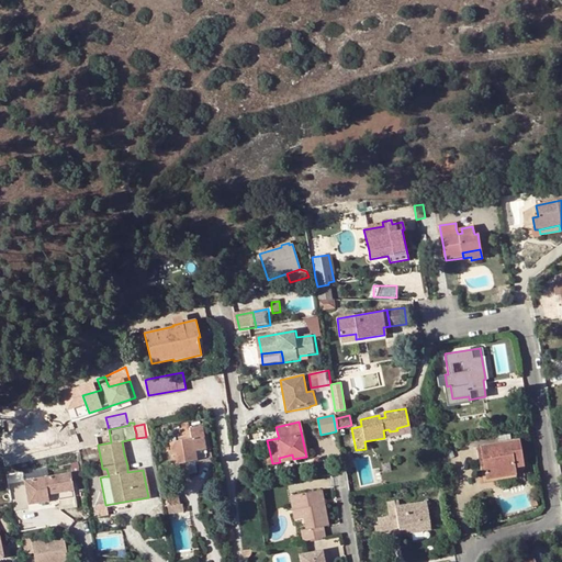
[(409,433),(408,425),(396,428),(397,430),(390,431),(389,429),(383,430),(384,438),(409,433)]
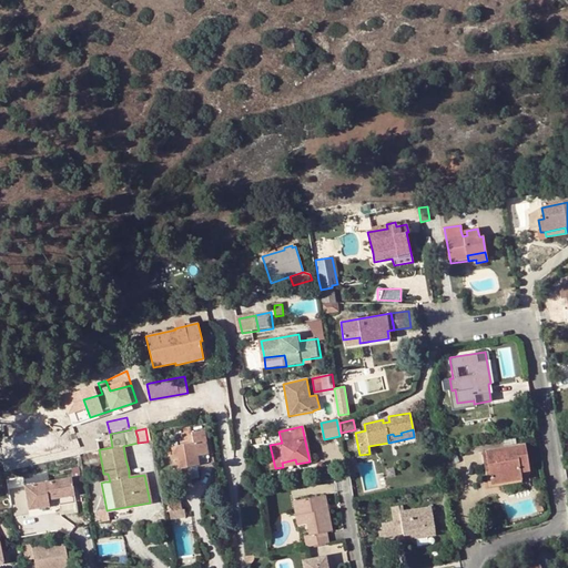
[(210,440),(204,442),(206,454),(205,455),(208,463),(200,464),(200,465),(200,469),(213,466),(210,440)]
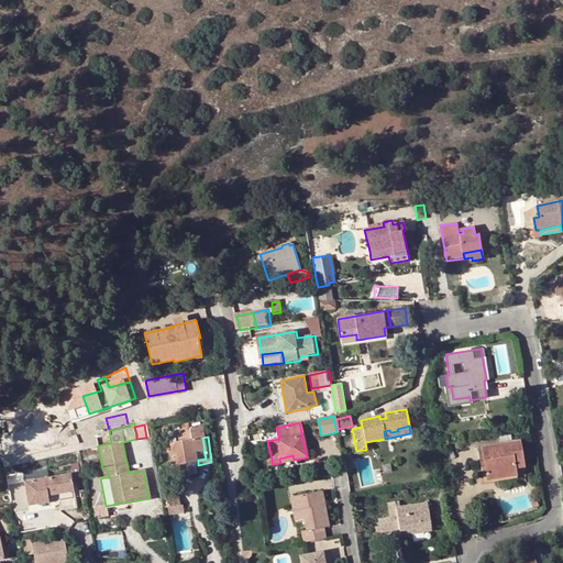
[(17,439),(0,441),(0,449),(1,453),(19,449),(17,439)]
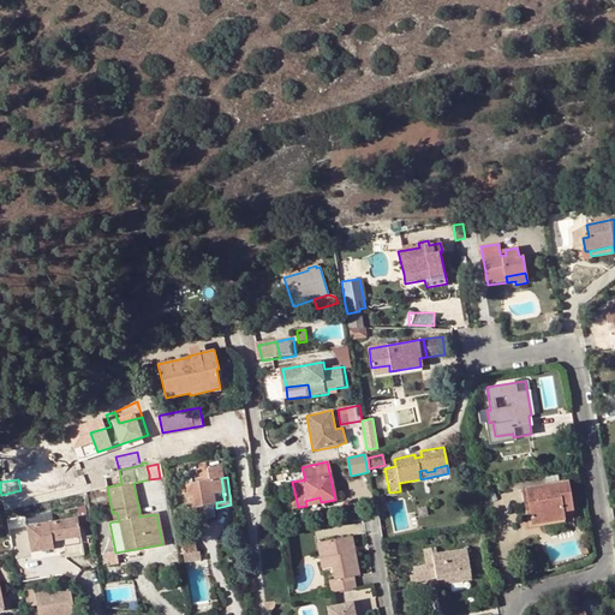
[(566,482),(525,489),(527,503),(523,503),(526,519),(529,519),(530,520),(562,515),(572,513),(566,482)]
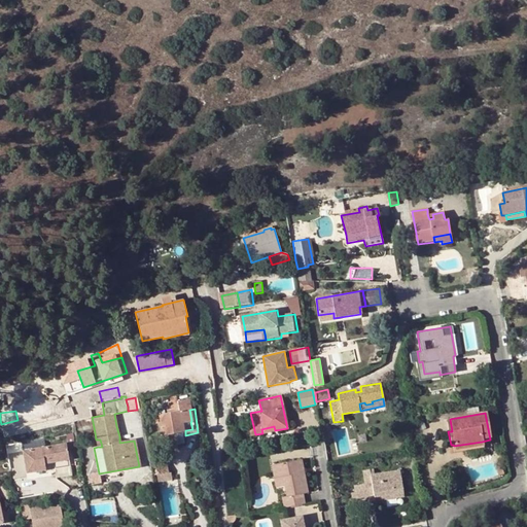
[(20,430),(18,420),(1,424),(3,433),(20,430)]
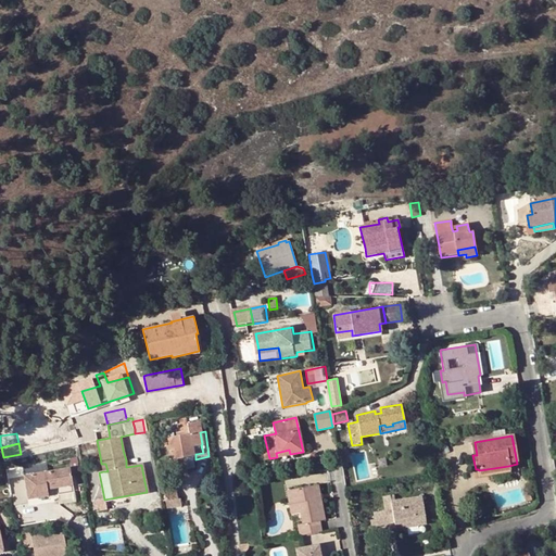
[(339,447),(343,467),(349,466),(345,446),(339,447)]
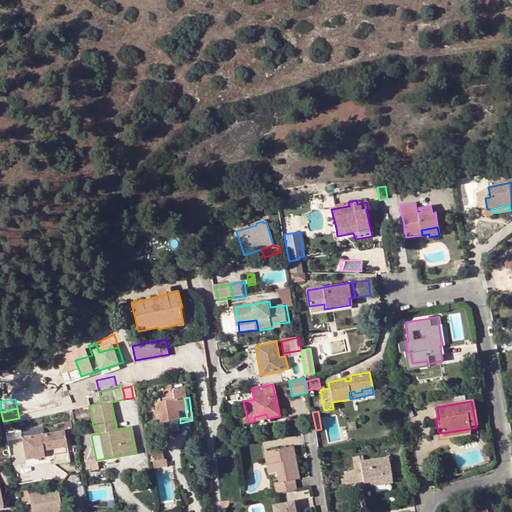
[(178,420),(169,421),(172,432),(180,430),(178,420)]
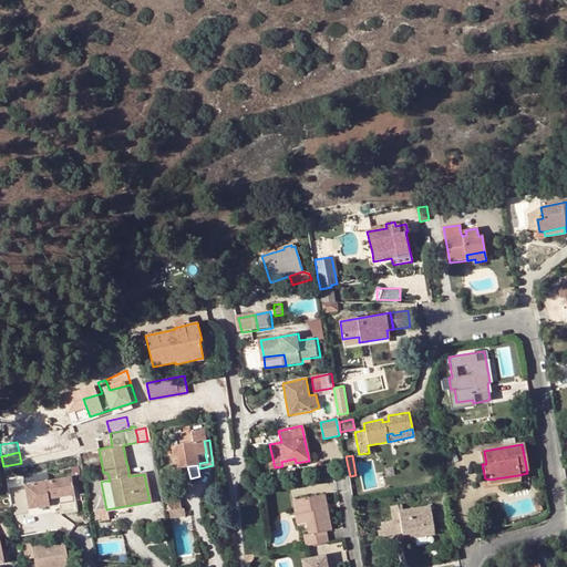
[(519,480),(518,475),(488,480),(488,484),(519,480)]
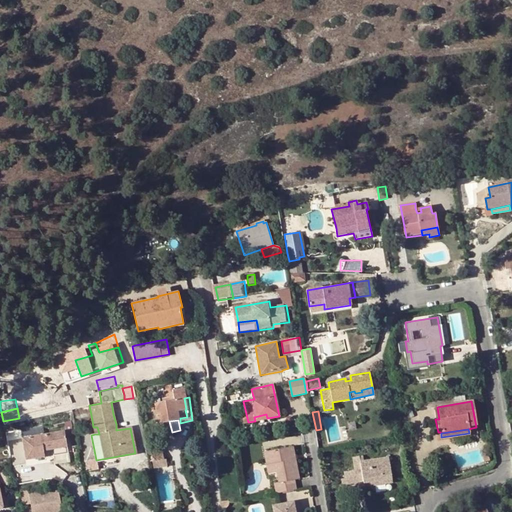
[(63,431),(21,438),(25,460),(44,457),(44,458),(68,453),(63,431)]
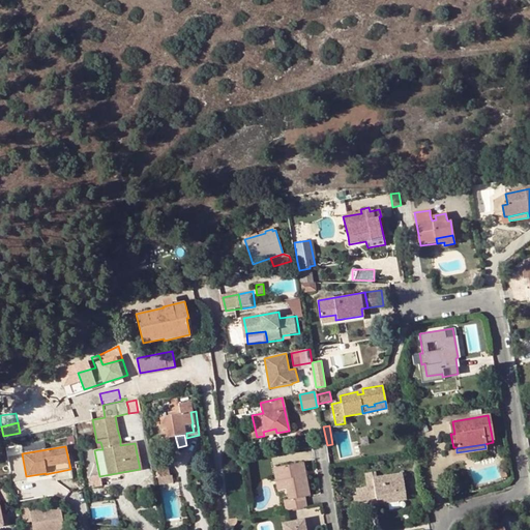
[(291,511),(307,509),(306,499),(312,498),(305,464),(275,468),(277,481),(287,481),(288,490),(290,500),(291,511)]
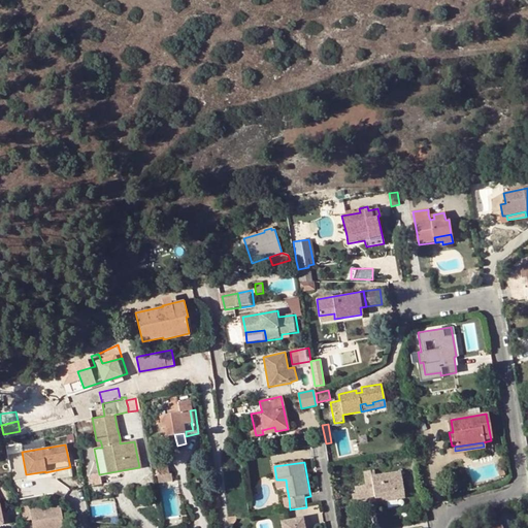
[(370,476),(369,471),(362,472),(365,486),(371,485),(373,498),(374,501),(403,497),(399,471),(373,475),(370,476)]
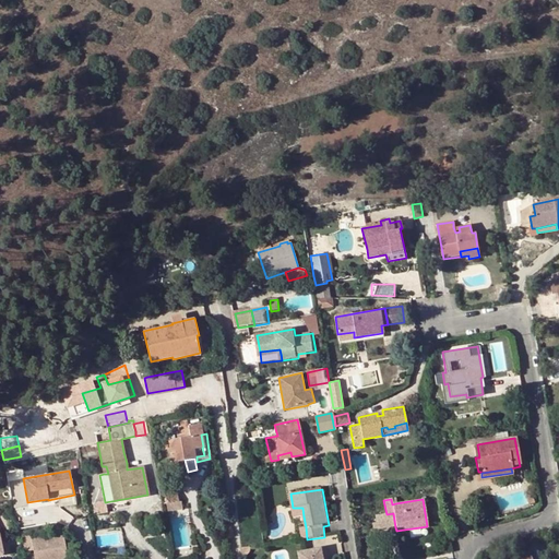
[(173,502),(170,503),(171,511),(181,509),(180,501),(173,502)]
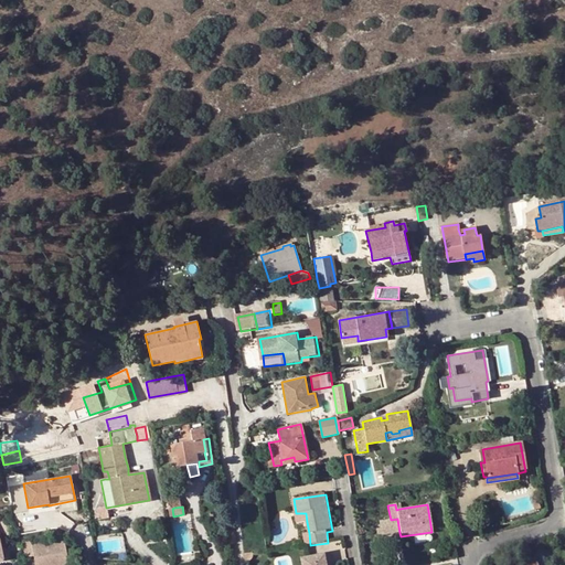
[(306,513),(296,513),(298,523),(307,522),(306,513)]
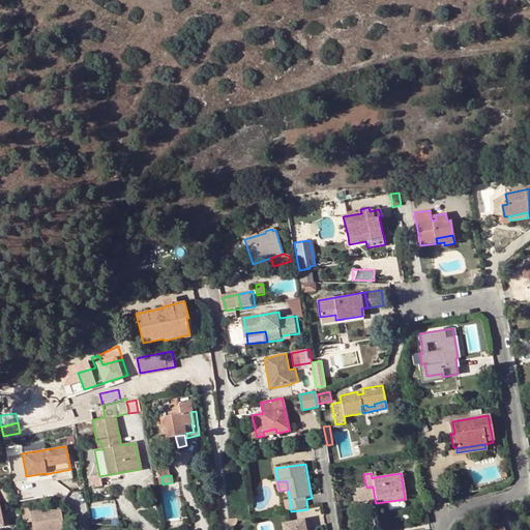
[(373,487),(366,488),(369,501),(375,500),(373,487)]
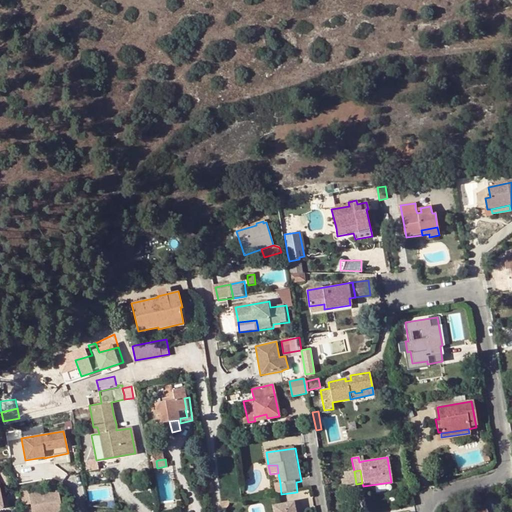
[(344,473),(346,485),(356,484),(354,471),(344,473)]
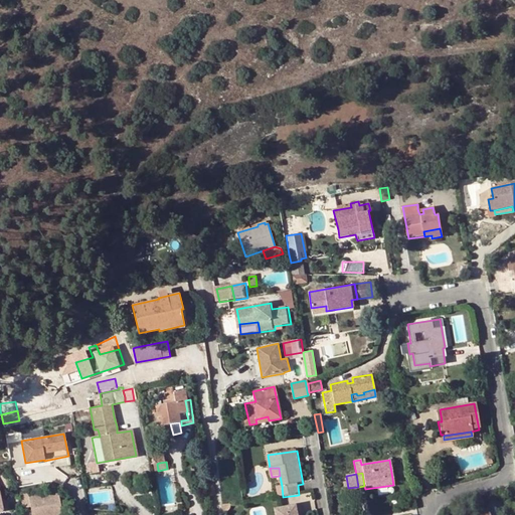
[(31,514),(61,514),(57,492),(28,498),(27,494),(20,496),(23,510),(30,508),(31,514)]
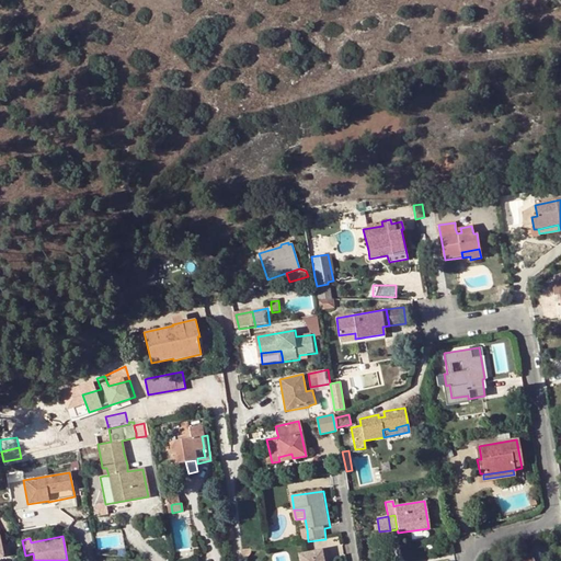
[(301,556),(301,560),(329,560),(329,551),(301,556)]
